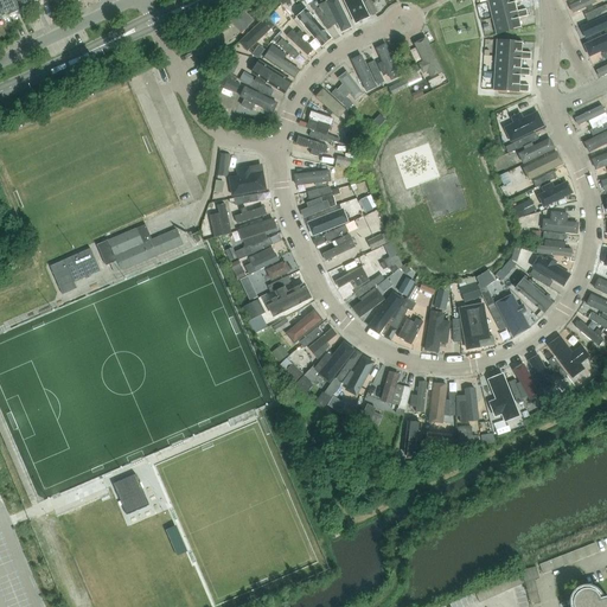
[(0,0),(8,16),(20,10),(16,0),(0,0)]
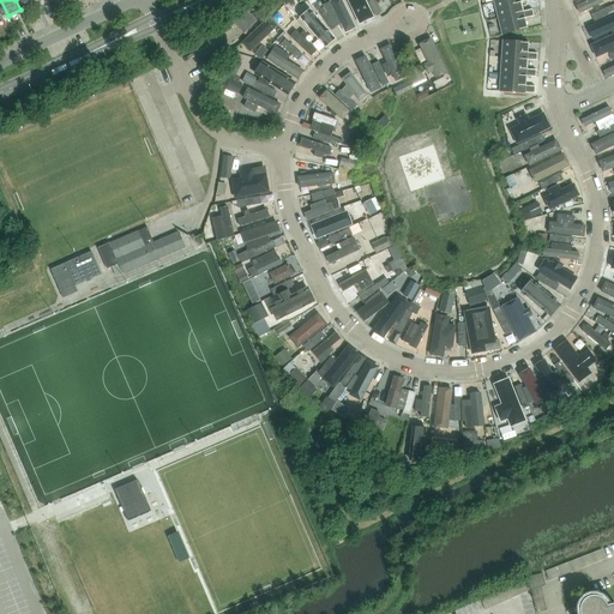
[(374,0),(373,0),(368,2),(374,16),(381,12),(374,0)]
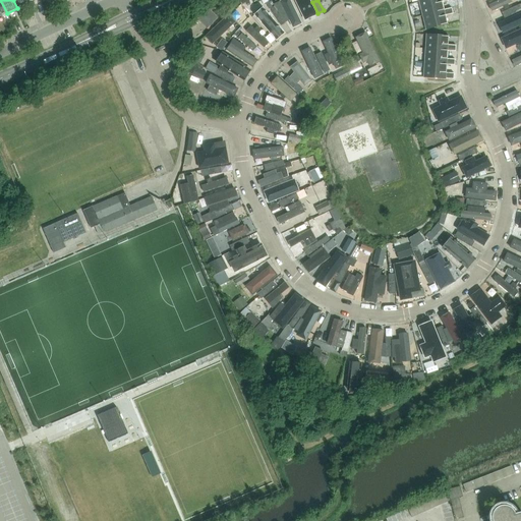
[(444,10),(442,2),(450,0),(449,0),(424,0),(419,1),(422,15),(444,10)]
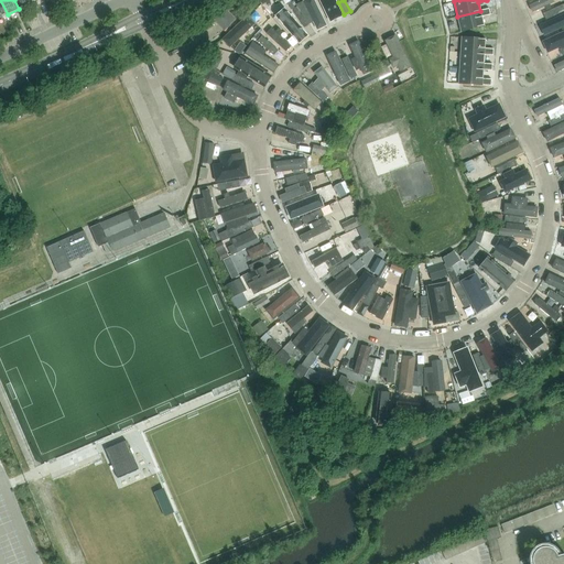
[(544,0),(529,7),(532,14),(555,4),(553,0),(544,0)]
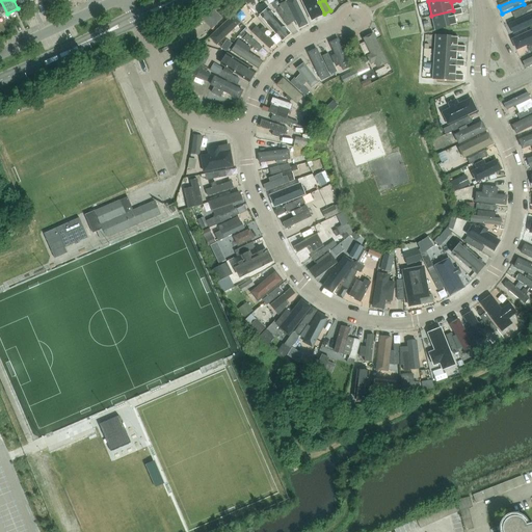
[(221,1),(216,5),(228,18),(233,12),(221,1)]
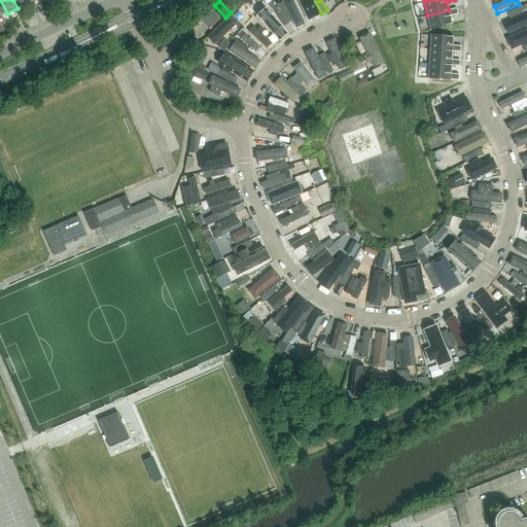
[(300,4),(307,16),(312,13),(305,1),(300,4)]
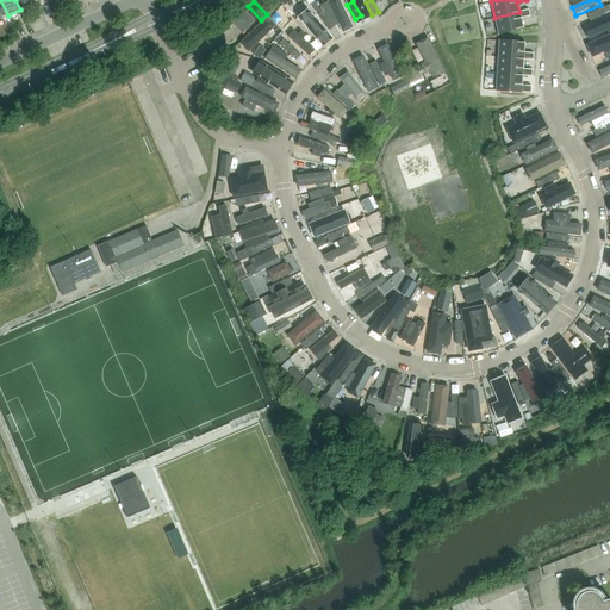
[(609,11),(609,8),(608,5),(587,14),(590,22),(609,11)]
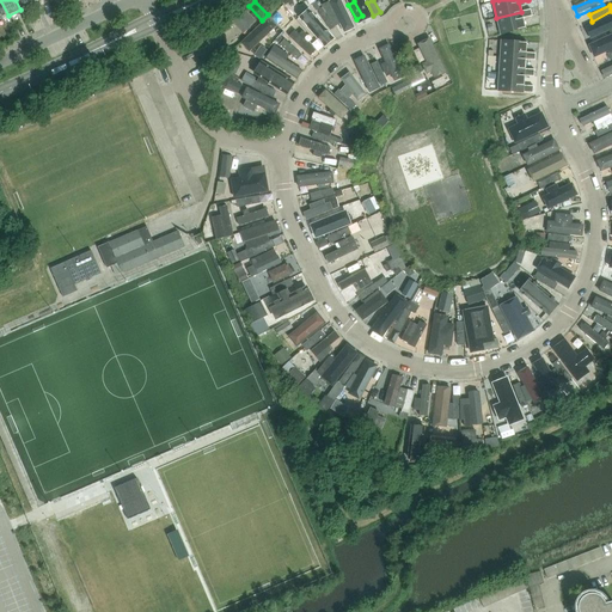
[(349,28),(336,6),(329,10),(342,32),(349,28)]
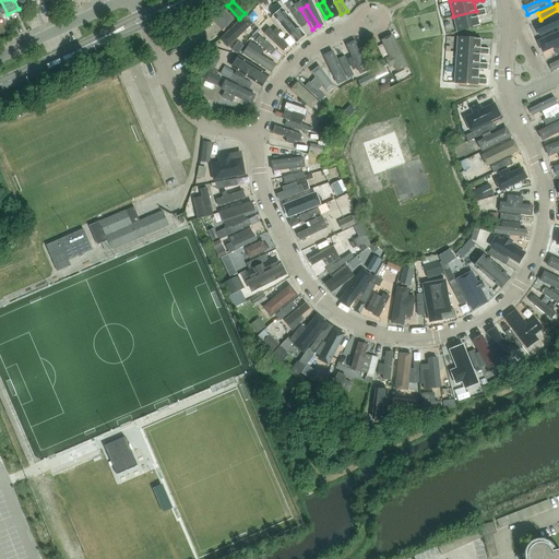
[(307,24),(295,7),(289,10),(301,28),(307,24)]
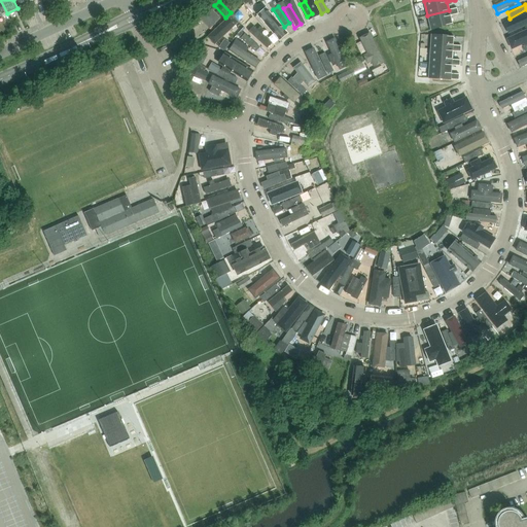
[(212,8),(201,21),(212,30),(223,18),(212,8)]
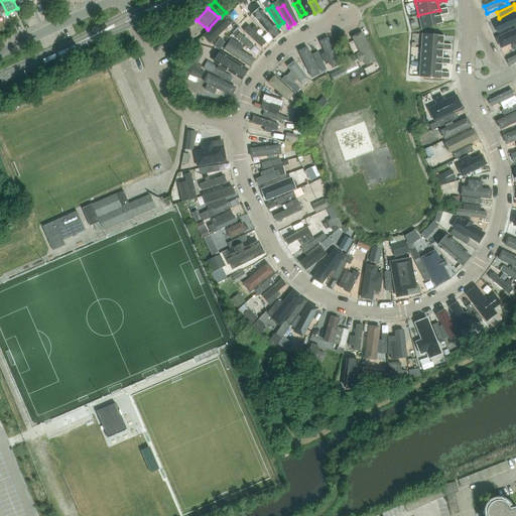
[(422,29),(442,24),(440,15),(448,14),(447,8),(439,10),(418,15),(422,29)]
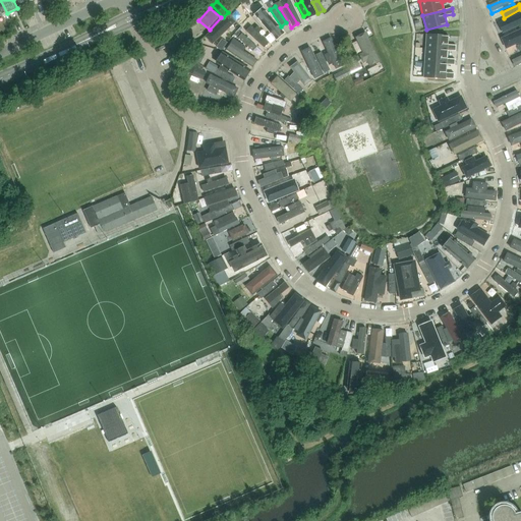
[(267,13),(259,17),(274,40),(281,35),(267,13)]
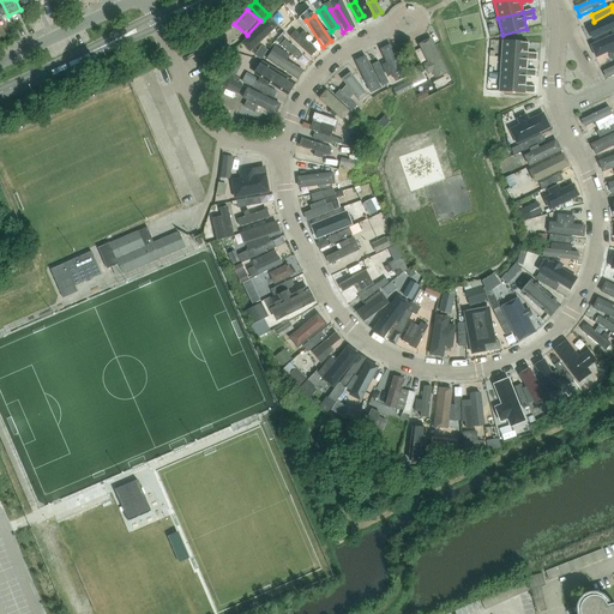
[(276,26),(266,18),(241,43),(252,54),(276,26)]
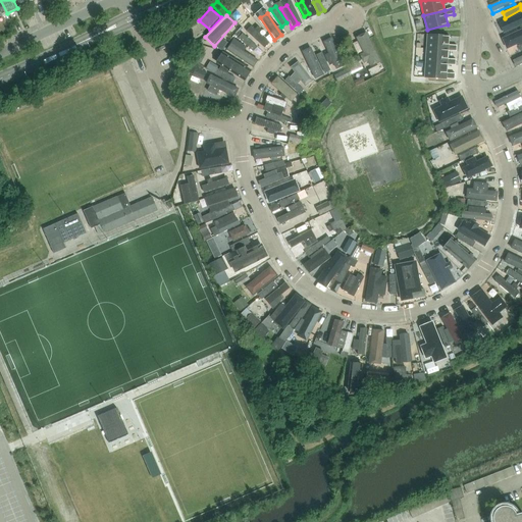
[(499,24),(503,33),(521,22),(521,20),(519,15),(499,24)]
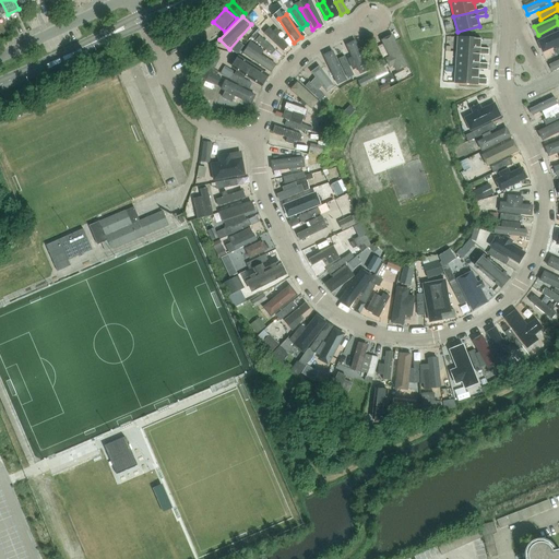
[(260,30),(284,51),(288,47),(277,36),(280,33),(270,24),(268,27),(264,25),(260,30)]
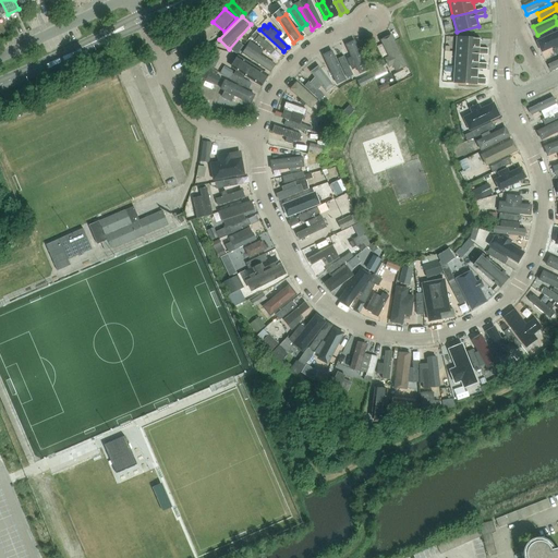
[(557,33),(538,41),(543,52),(557,45),(557,33)]
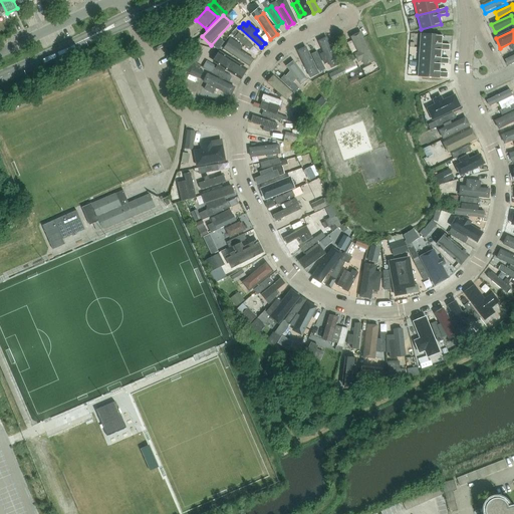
[(250,49),(254,45),(239,32),(235,37),(250,49)]
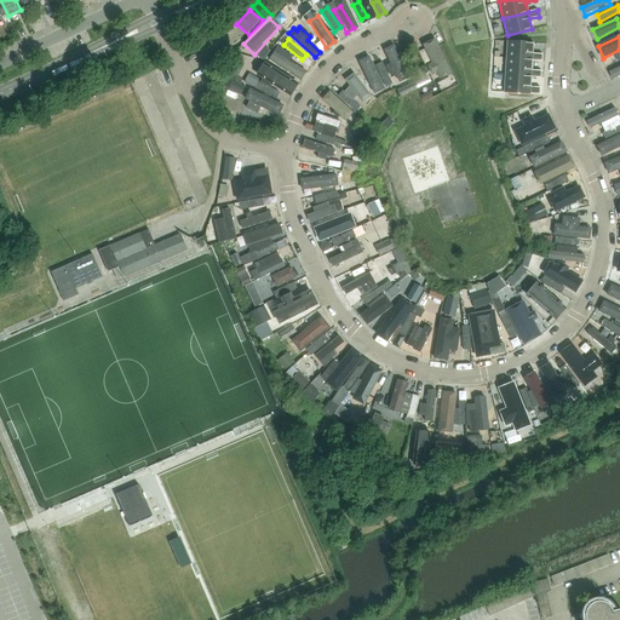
[(435,39),(423,45),(440,80),(452,74),(435,39)]
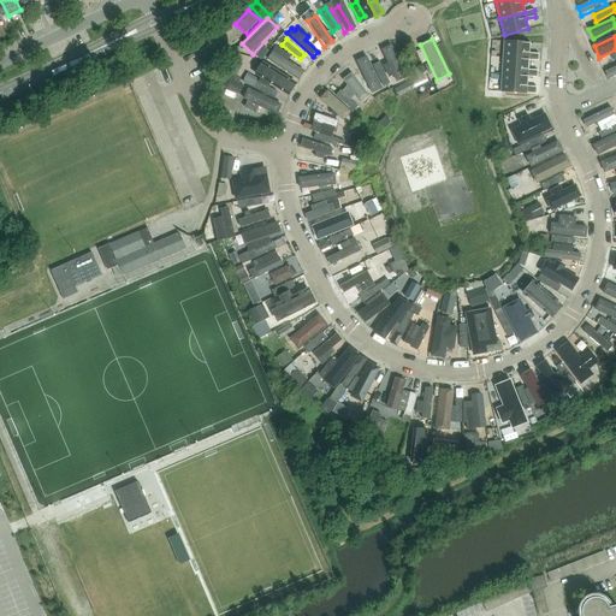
[(538,61),(539,54),(529,53),(529,42),(504,41),(503,59),(528,60),(538,61)]
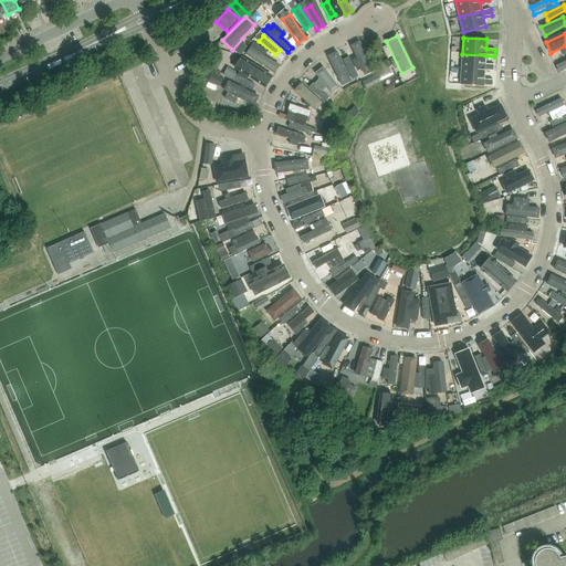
[(251,46),(245,53),(275,72),(280,65),(251,46)]
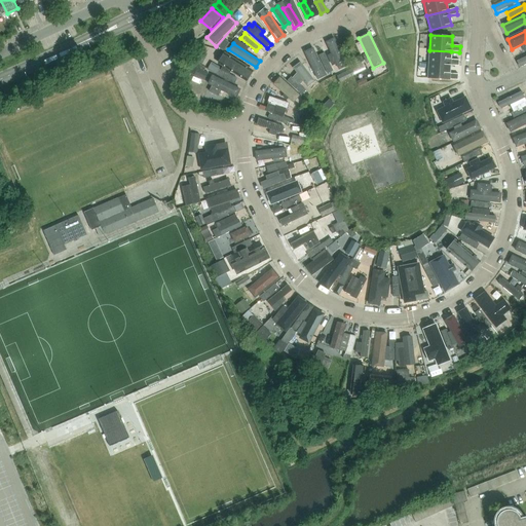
[(334,43),(324,48),(338,75),(347,71),(334,43)]
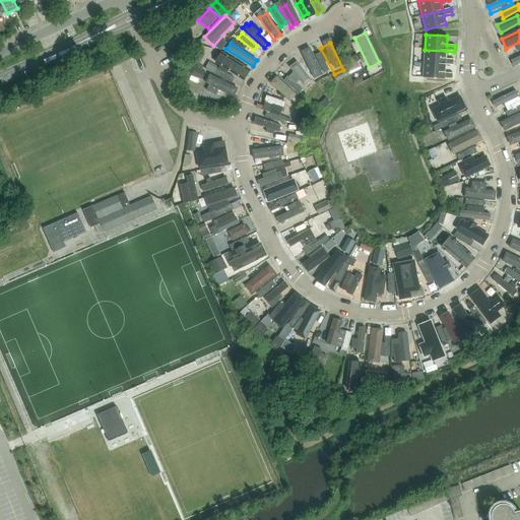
[(310,47),(300,52),(314,78),(323,74),(310,47)]
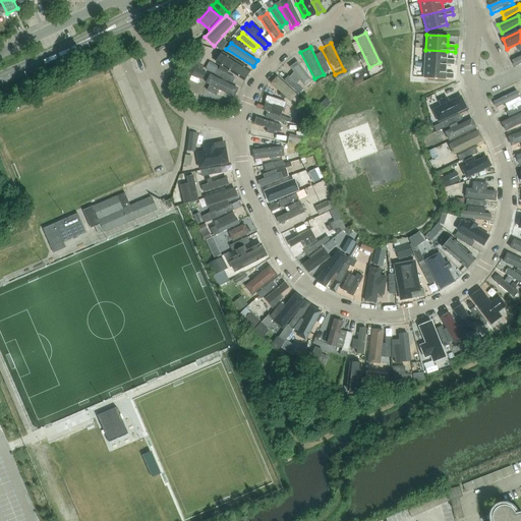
[(199,50),(194,60),(200,63),(206,53),(199,50)]
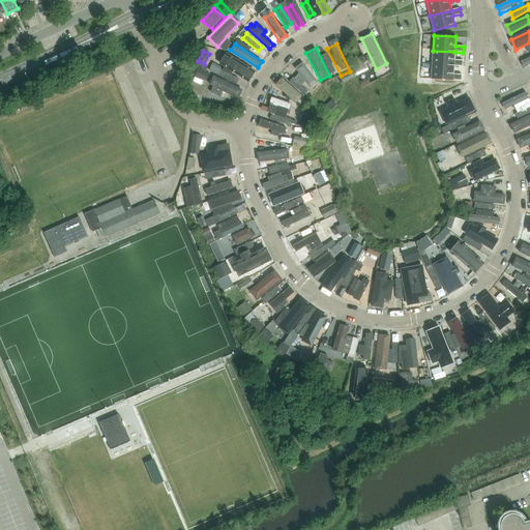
[(433,51),(432,64),(453,66),(462,66),(463,60),(454,60),(454,52),(433,51)]
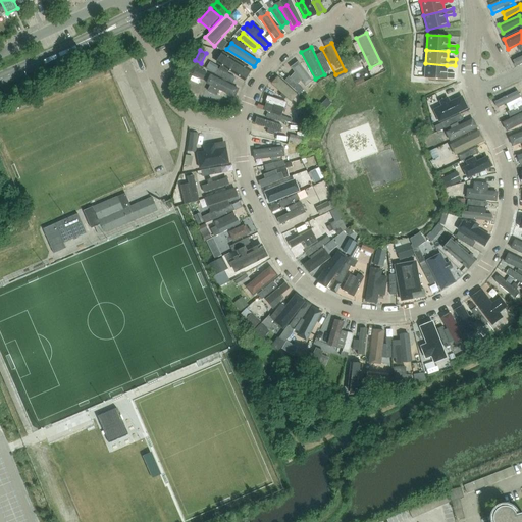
[(316,55),(324,72),(330,70),(321,52),(316,55)]
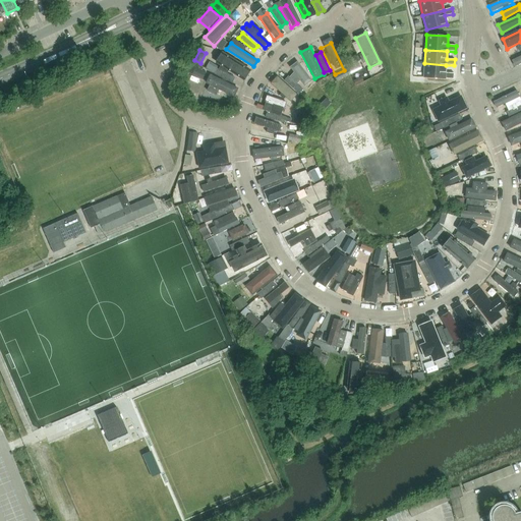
[(520,63),(520,56),(512,61),(515,67),(520,63)]
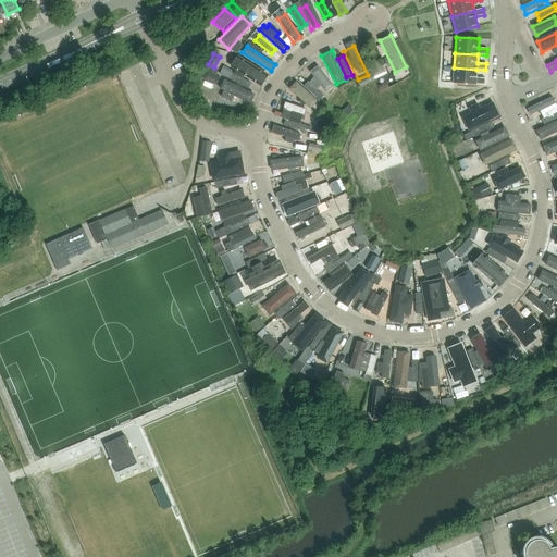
[(262,74),(239,61),(233,71),(245,77),(247,73),(259,81),(262,74)]
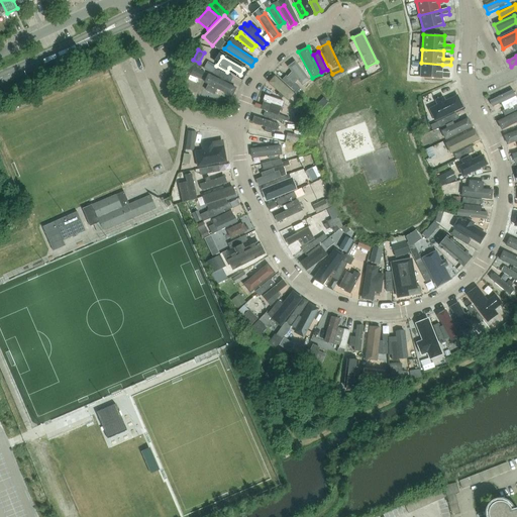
[(291,58),(284,64),(304,87),(311,81),(291,58)]
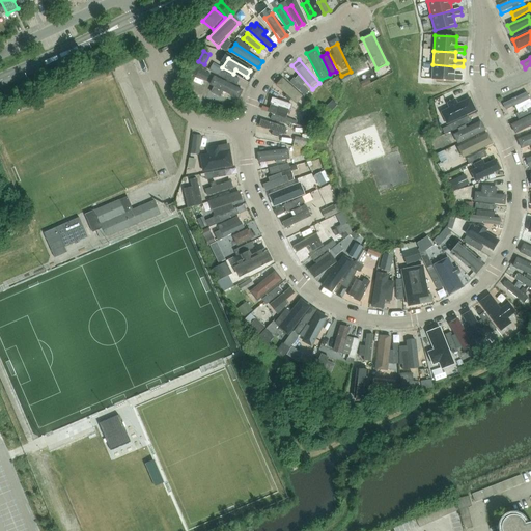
[(463,81),(463,75),(454,75),(454,66),(432,64),(431,79),(463,81)]
